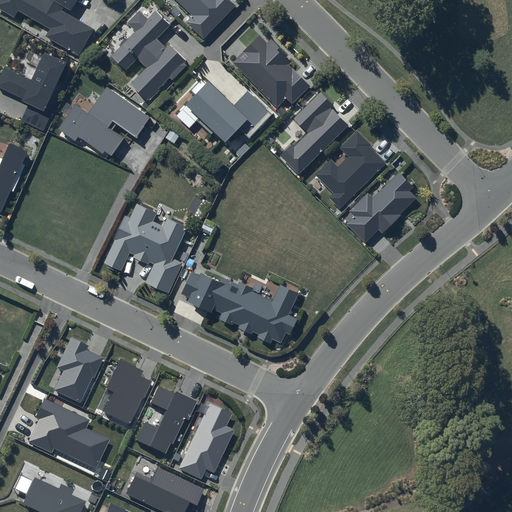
[(0,0),(0,8),(15,17),(19,10),(51,28),(45,37),(79,57),(95,29),(63,11),(65,6),(71,10),(77,0),(0,0)]
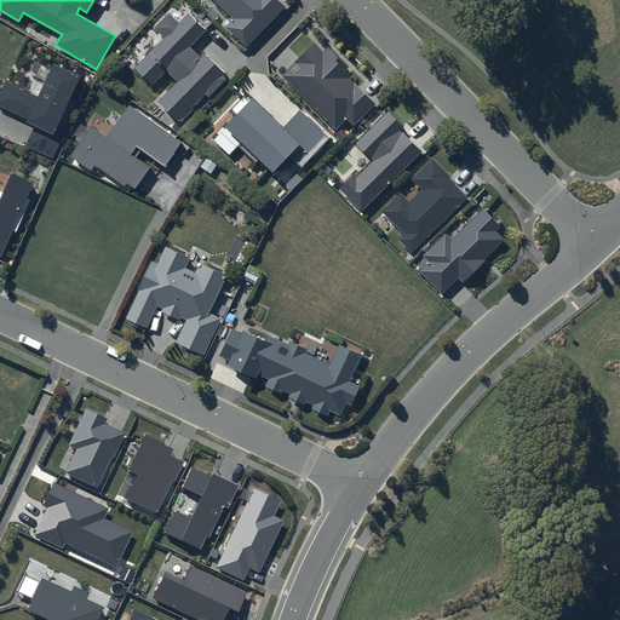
[(213,0),(233,18),(224,28),(246,47),(286,7),(277,0),(213,0)]
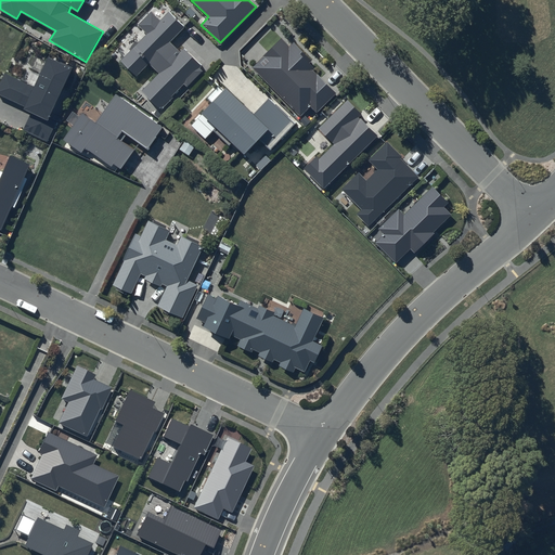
[(146,34),(119,61),(136,77),(149,64),(158,74),(142,91),(159,111),(184,85),(188,87),(203,72),(199,68),(202,65),(183,48),(180,52),(170,42),(184,27),(169,12),(160,21),(151,11),(138,25),(146,34)]
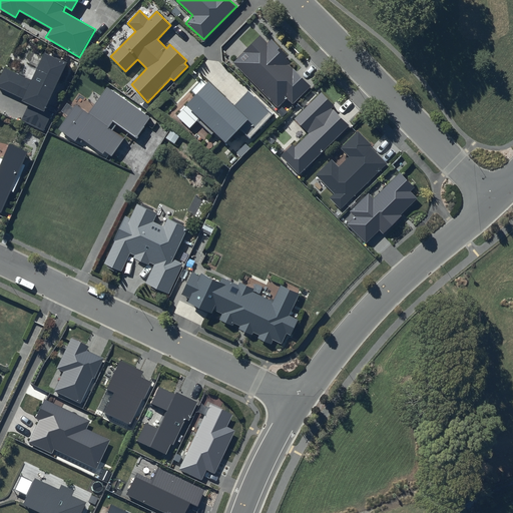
[(267,42),(261,35),(232,62),(277,108),(287,98),(293,104),(311,86),(284,60),(288,56),(271,39),(267,42)]
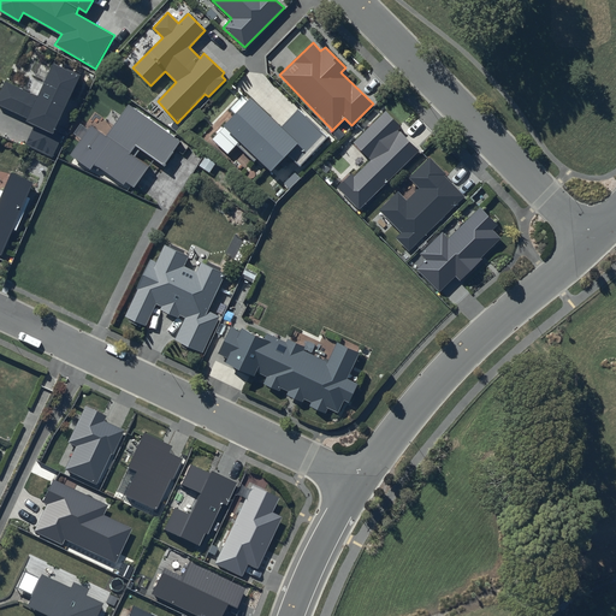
[(37,96),(5,81),(0,92),(0,105),(28,118),(25,122),(34,125),(25,146),(53,158),(63,136),(54,132),(81,76),(53,63),(37,96)]
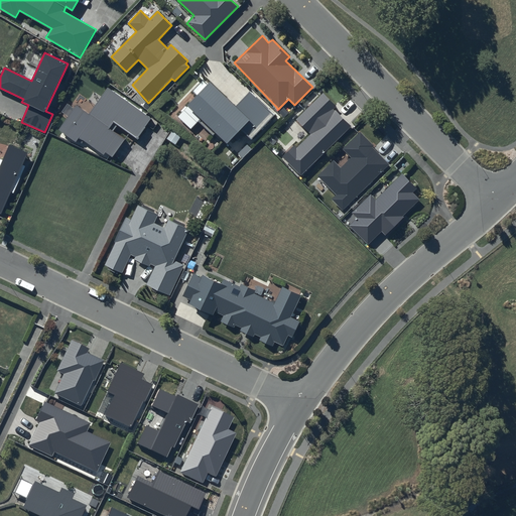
[(194,94),(185,103),(224,141),(238,127),(248,137),(270,114),(247,92),(234,105),(208,80),(204,84),(201,81),(190,91),(194,94)]
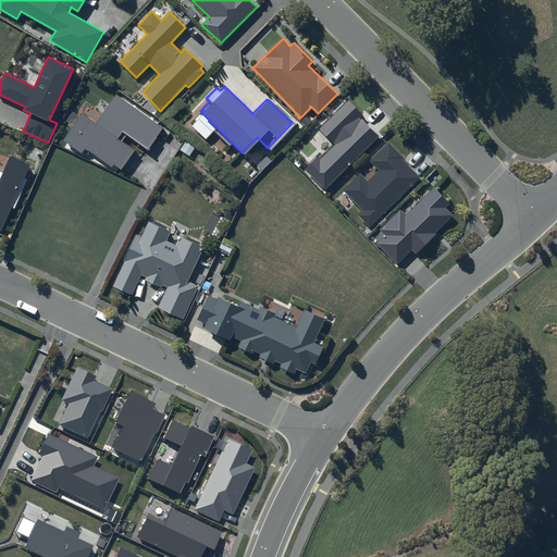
[(116,95),(97,123),(83,112),(63,140),(82,153),(85,148),(111,168),(113,164),(121,170),(135,150),(116,138),(122,132),(148,150),(163,128),(116,95)]
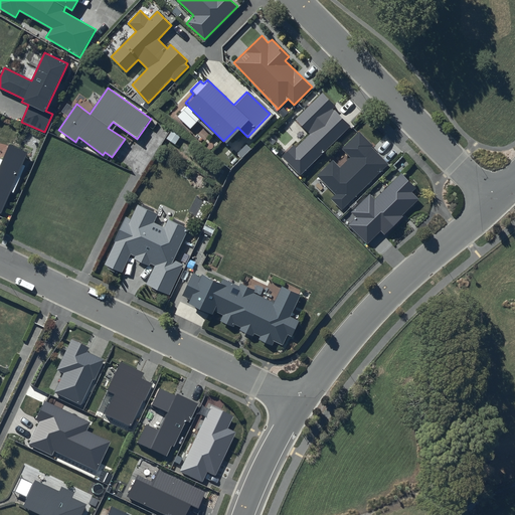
[(322,93),(296,119),(310,134),(296,148),(294,145),(282,157),(300,176),(350,126),(333,109),(336,106),(322,93)]
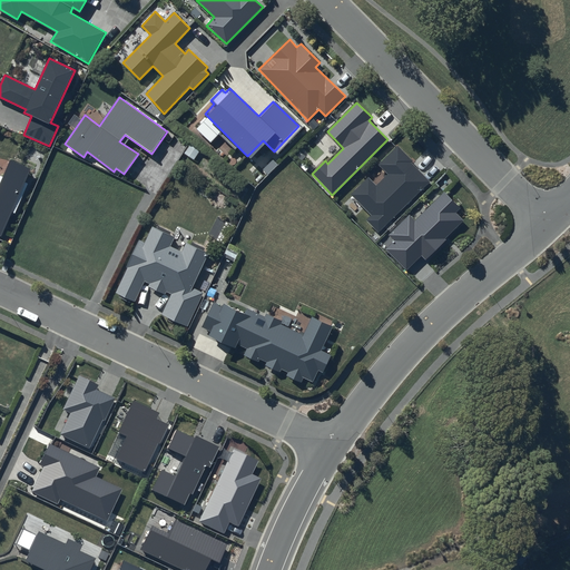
[(367,177),(351,195),(372,216),(366,220),(379,234),(431,182),(397,146),(379,165),(389,175),(376,186),(367,177)]
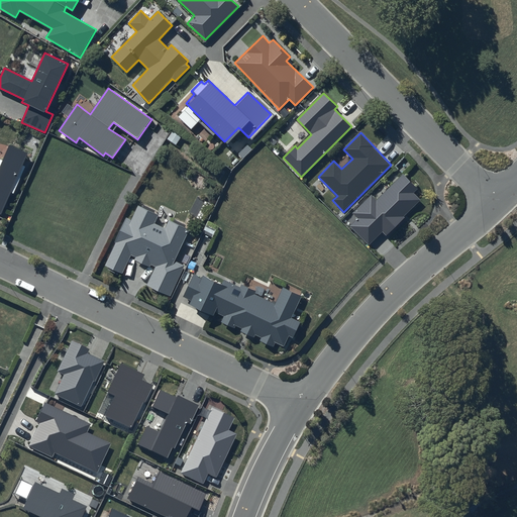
[(26,167),(22,165),(28,152),(10,144),(3,161),(0,160),(0,213),(1,214),(11,192),(14,194),(26,167)]
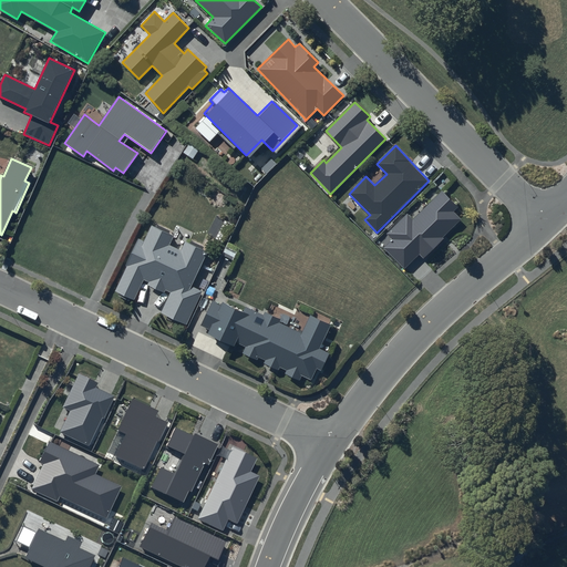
[(459,207),(442,191),(413,219),(406,214),(387,235),(392,240),(383,248),(404,269),(419,255),(422,257),(461,219),(453,212),(459,207)]
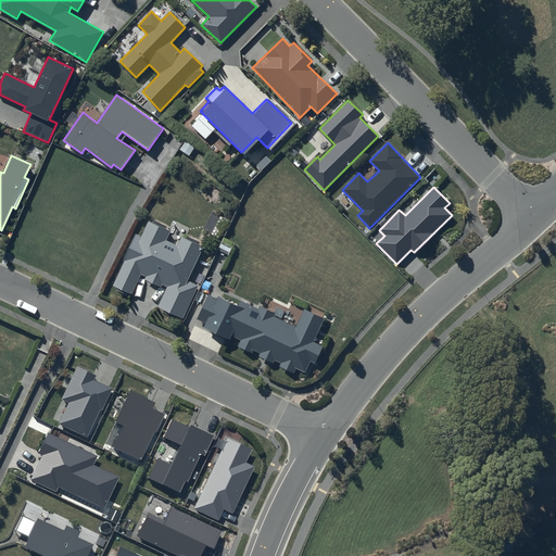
[(169,228),(148,217),(140,234),(136,231),(123,257),(124,258),(113,282),(131,291),(140,272),(146,274),(144,276),(161,283),(162,281),(167,283),(158,304),(182,315),(198,282),(187,277),(203,243),(181,232),(177,242),(165,237),(169,228)]
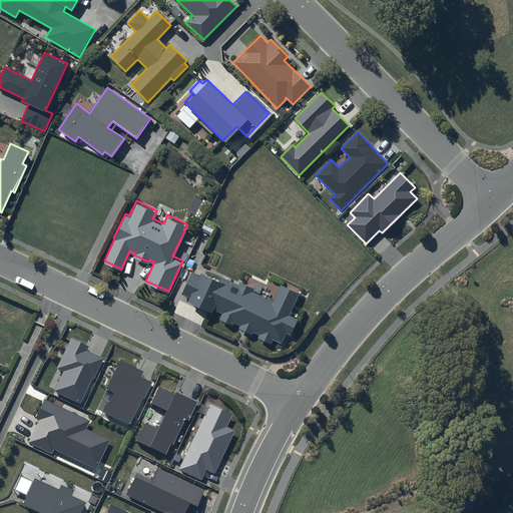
[(193,272),(182,295),(190,299),(189,302),(213,313),(214,310),(223,314),(220,320),(234,326),(235,324),(241,327),(240,329),(253,336),(255,333),(262,335),(260,338),(273,345),(275,340),(283,344),(288,333),(292,335),(300,320),(291,315),(301,294),(283,285),(275,302),(253,292),(255,289),(242,283),(240,286),(224,278),(222,281),(203,272),(201,276),(193,272)]
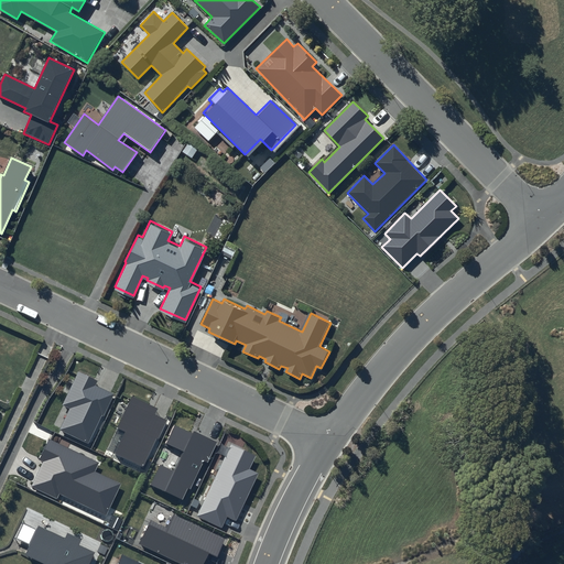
[(97,381),(78,372),(62,405),(69,409),(60,430),(88,444),(101,415),(104,416),(114,393),(96,386),(97,381)]
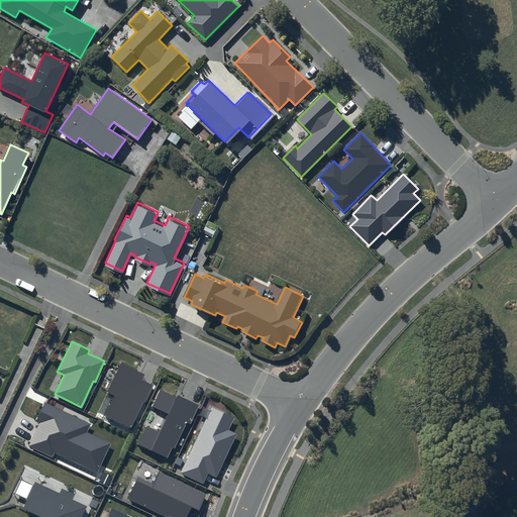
[(144,375),(121,364),(107,393),(115,396),(106,416),(132,428),(152,385),(142,380),(144,375)]
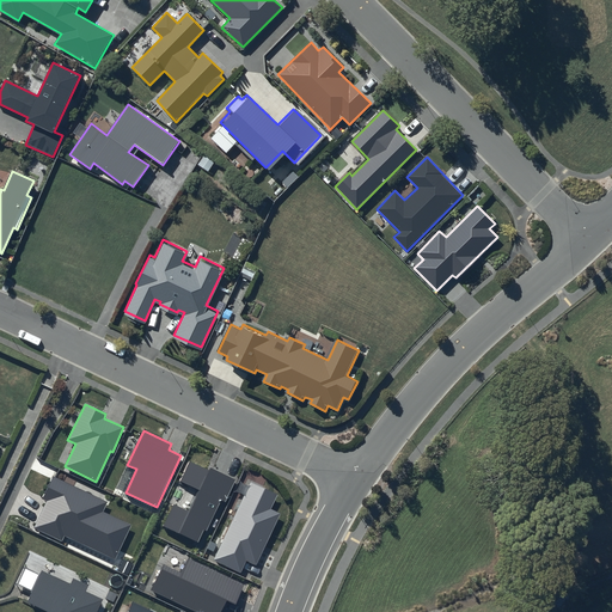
[(209,470),(190,461),(181,482),(200,490),(189,512),(173,505),(163,526),(199,543),(203,530),(207,531),(221,500),(226,502),(236,479),(210,467),(209,470)]
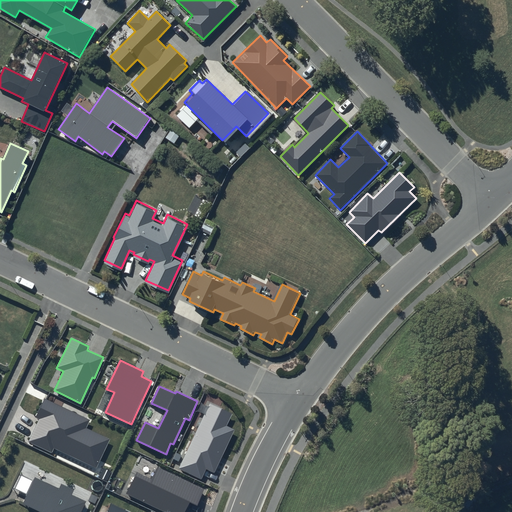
[(90,420),(44,398),(35,417),(39,419),(28,442),(52,453),(54,448),(97,468),(110,439),(86,428),(90,420)]
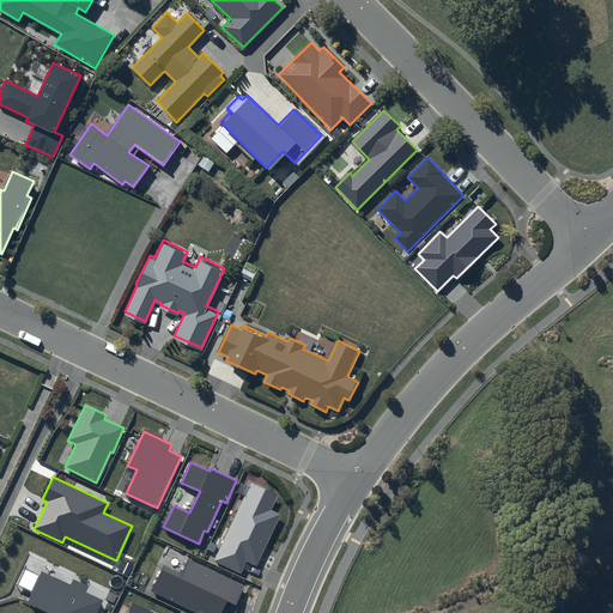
[(278,496),(252,483),(214,562),(242,574),(248,562),(256,566),(281,515),(271,510),(278,496)]
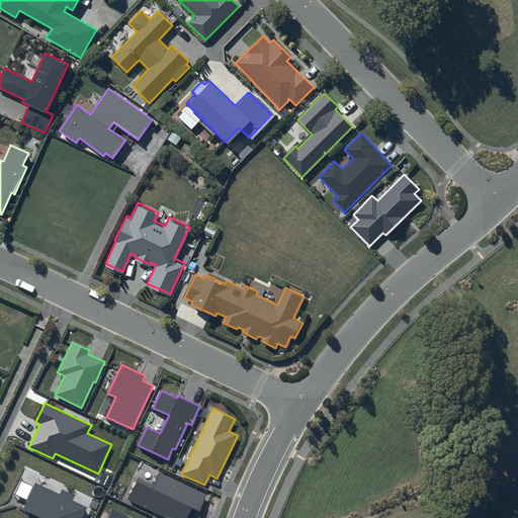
[(207,495),(159,472),(153,485),(139,478),(127,500),(165,517),(187,517),(192,508),(199,512),(207,495)]
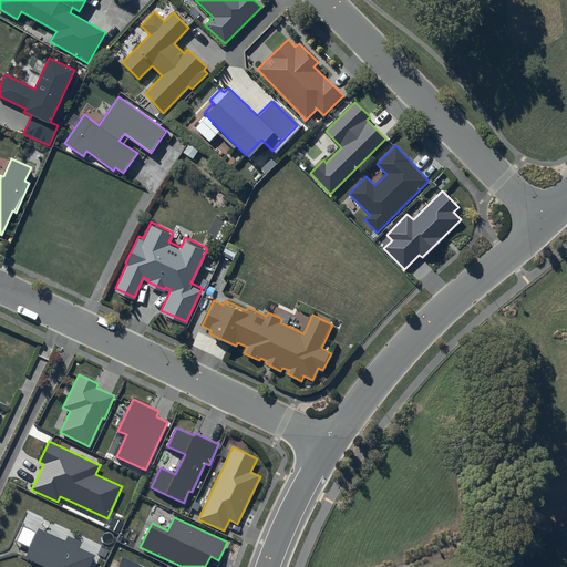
[(85,566),(93,553),(78,545),(80,540),(66,534),(63,539),(38,527),(24,554),(51,566),(50,566),(85,566)]
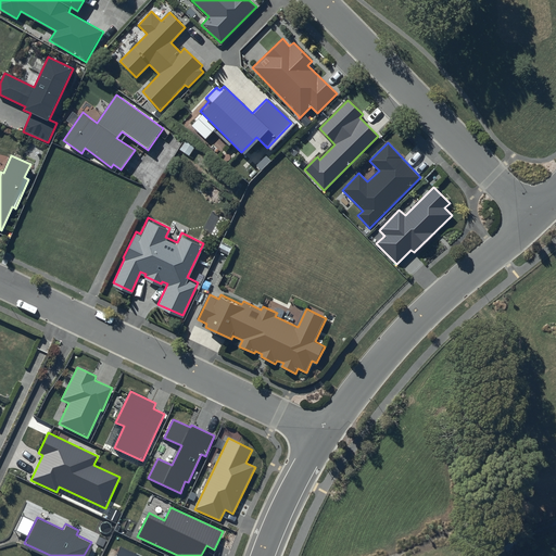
All buildings are outlined.
